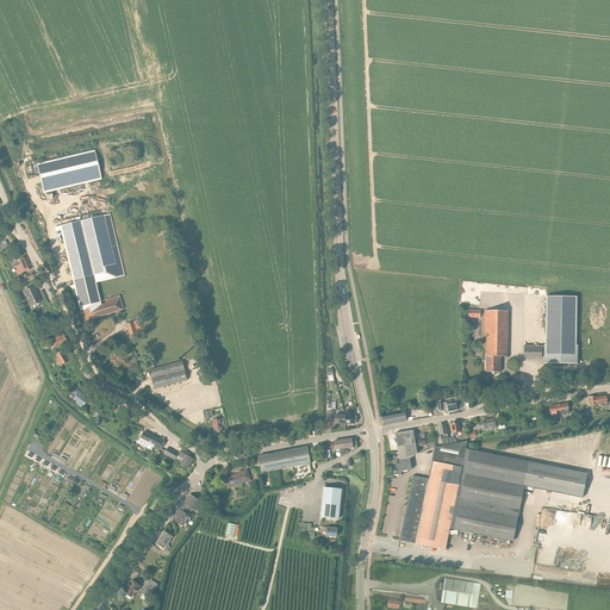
[(88,182),(101,179),(94,150),(36,163),(39,176),(43,193),(88,182)]
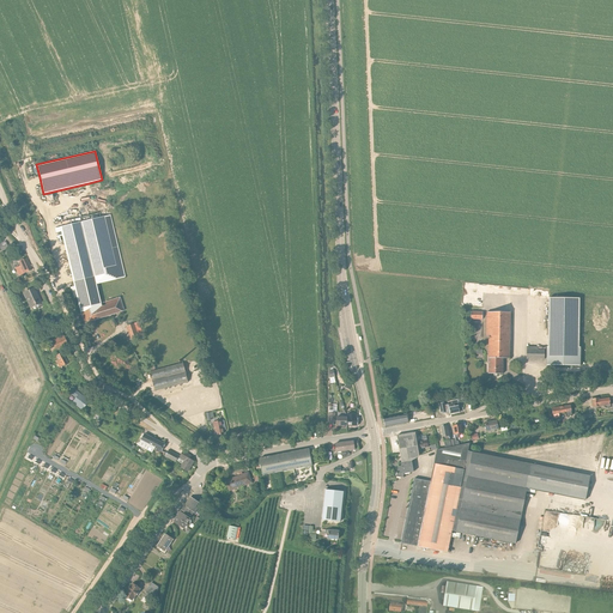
[(109,216),(55,229),(56,234),(61,232),(74,286),(70,287),(72,299),(77,298),(80,313),(85,325),(123,313),(120,298),(104,302),(105,305),(102,307),(96,285),(126,278),(110,216),(109,216)]
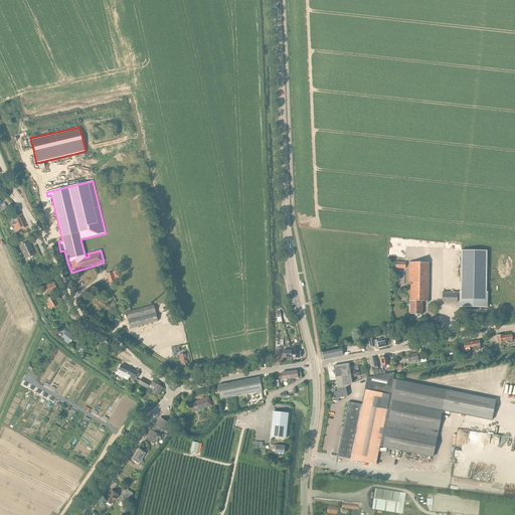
[(15,231),(19,230),(26,227),(22,217),(15,220),(17,224),(13,226),(15,231)]
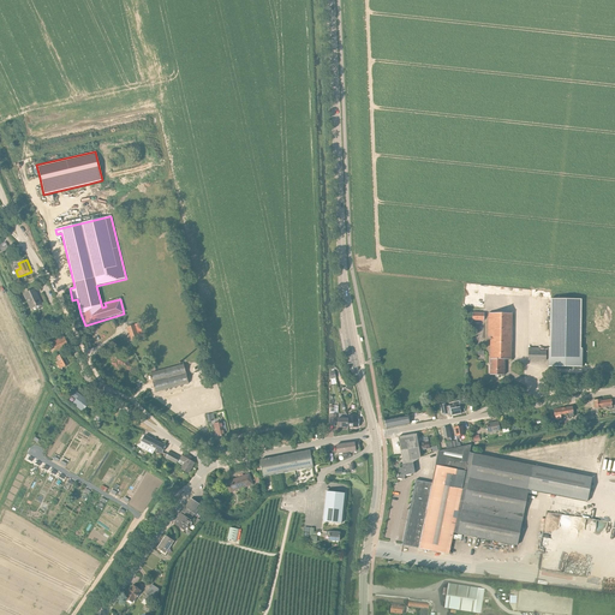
[(34,290),(23,294),(30,309),(35,306),(37,309),(39,310),(41,309),(41,308),(40,304),(41,304),(34,290)]
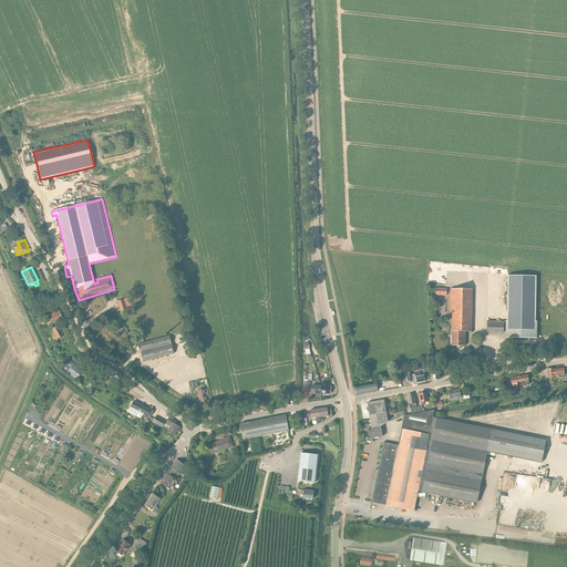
[(505,321),(505,338),(536,338),(537,321),(536,321),(536,277),(507,276),(507,321),(505,321)]
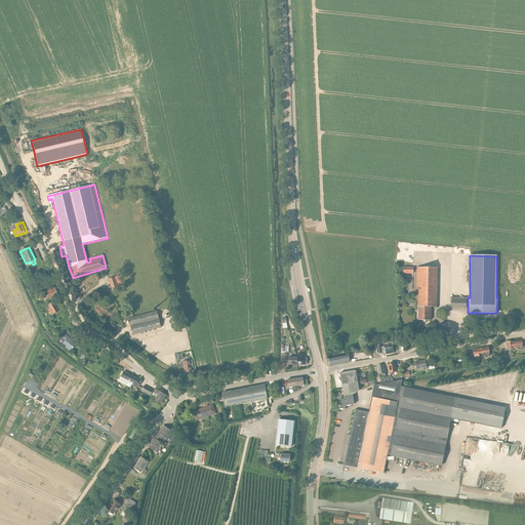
[(437,308),(437,268),(417,268),(416,288),(419,288),(418,321),(431,321),(431,307),(437,308)]
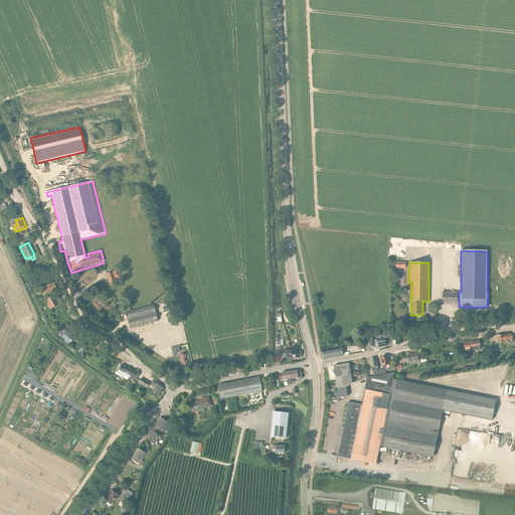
[(113,272),(107,274),(111,286),(117,284),(113,272)]
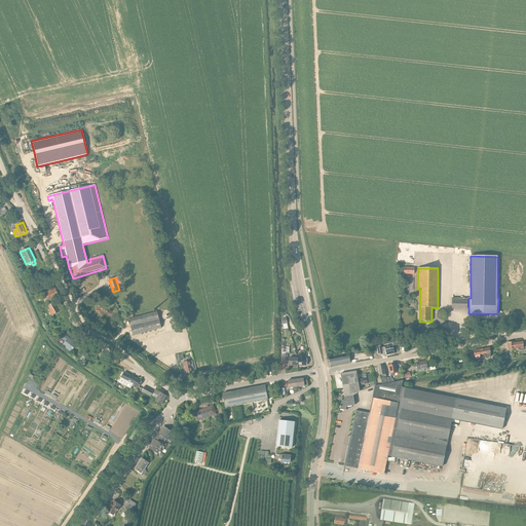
[(54,288),(40,295),(44,303),(51,299),(59,296),(54,288)]
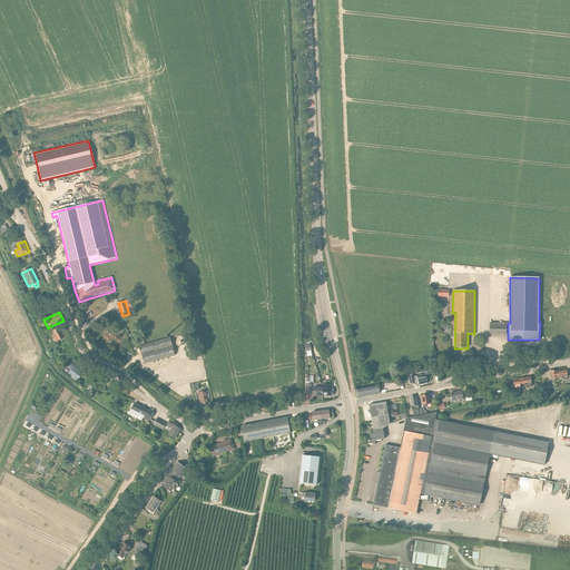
[(505,334),(507,323),(490,323),(489,334),(505,334)]
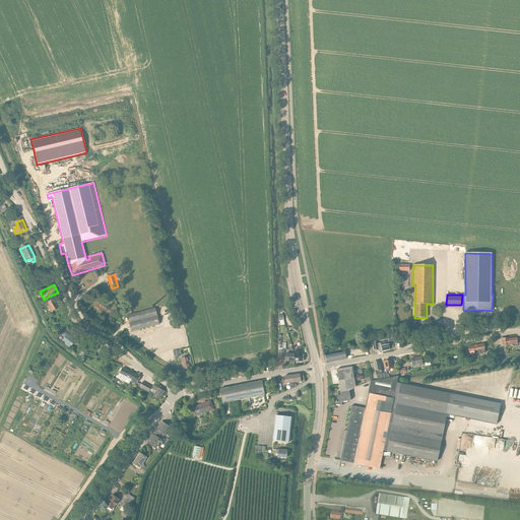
[(53,299),(47,302),(49,306),(47,306),(50,312),(52,311),(57,309),(53,299)]
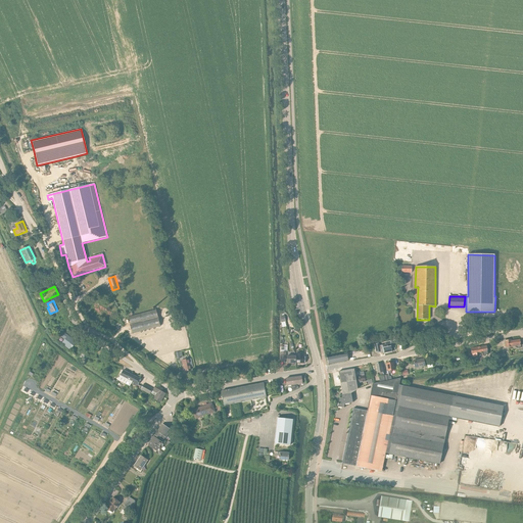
[(132,333),(160,326),(158,317),(156,310),(128,317),(132,333)]
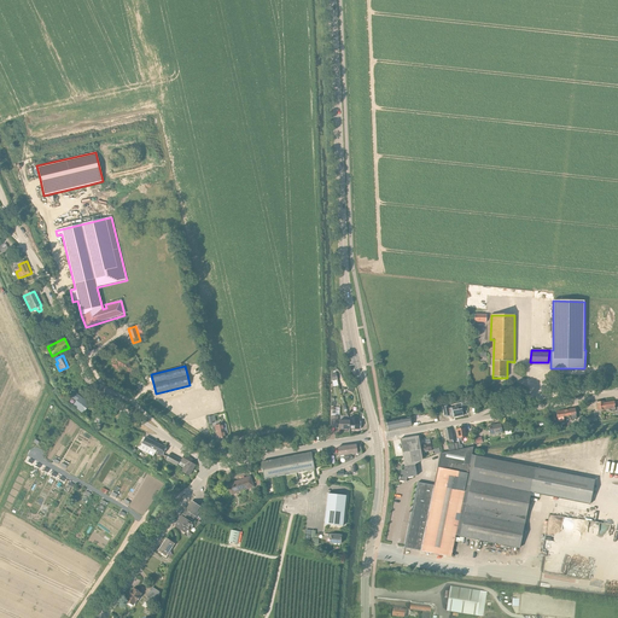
[(71,396),(71,397),(76,401),(73,406),(82,414),(86,409),(89,404),(75,392),(74,394),(71,396)]
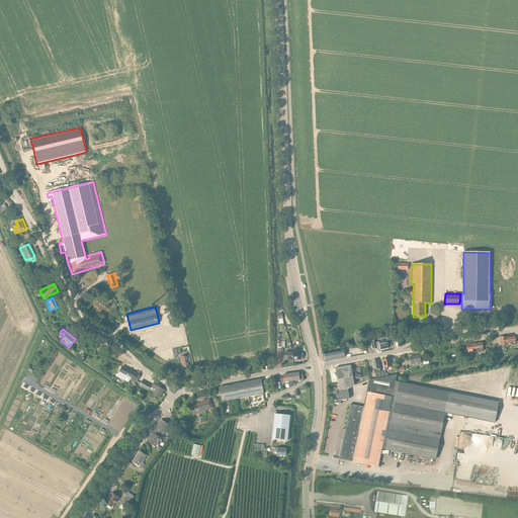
[(501,344),(507,343),(511,342),(512,344),(515,344),(514,343),(516,343),(515,336),(506,338),(506,336),(500,337),(501,344)]
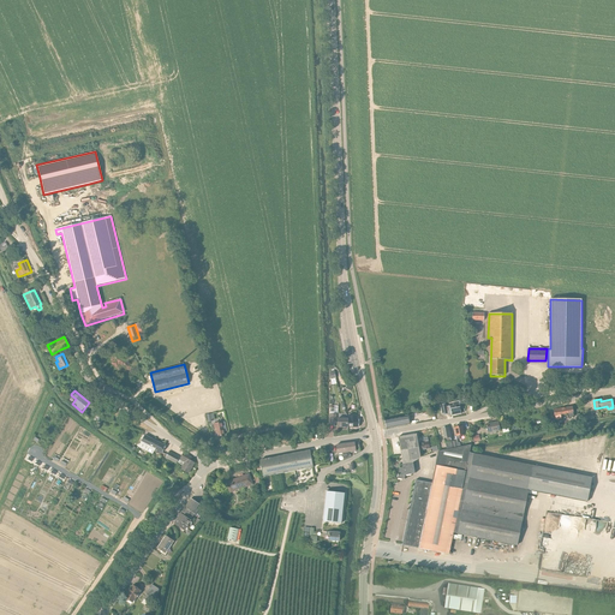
[(446,404),(441,405),(442,416),(452,415),(452,416),(461,413),(464,412),(464,407),(460,407),(457,408),(455,405),(446,406),(446,404)]
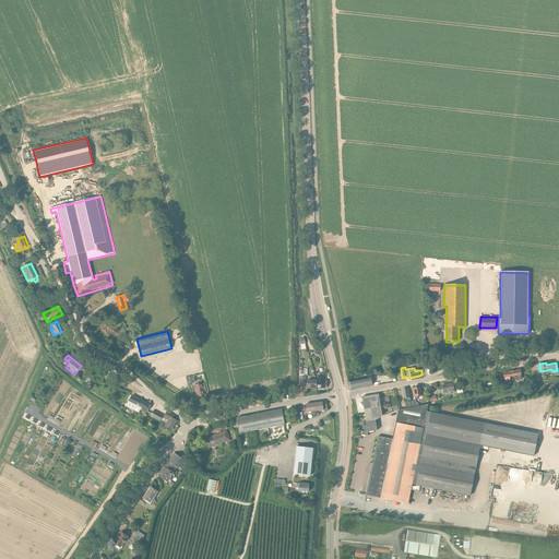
[(97,378),(100,373),(95,369),(92,375),(90,372),(84,381),(91,385),(97,378)]
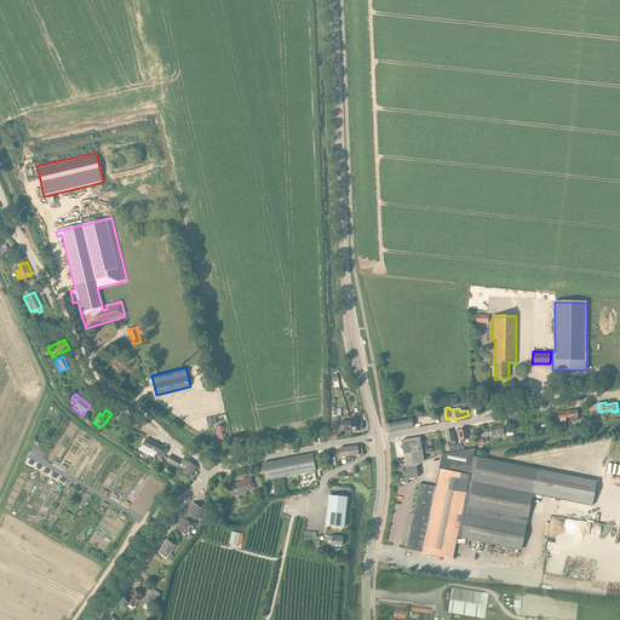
[(577,409),(558,412),(560,423),(566,422),(566,418),(572,417),(572,420),(578,419),(577,409)]
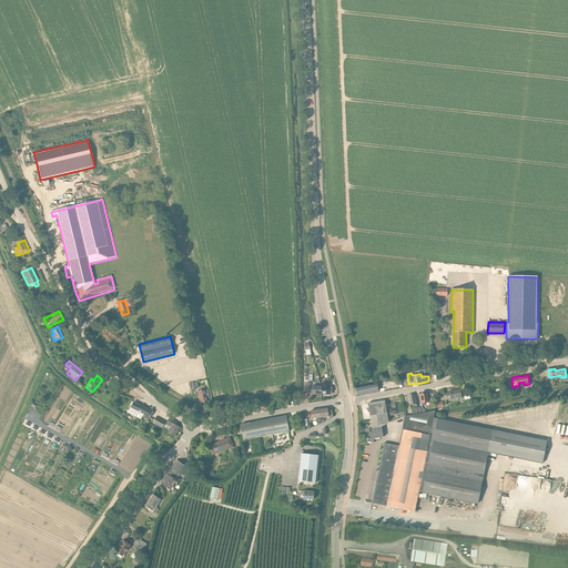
[(322,387),(322,394),(331,394),(331,387),(331,384),(328,384),(326,384),(322,384),(322,386),(322,387)]
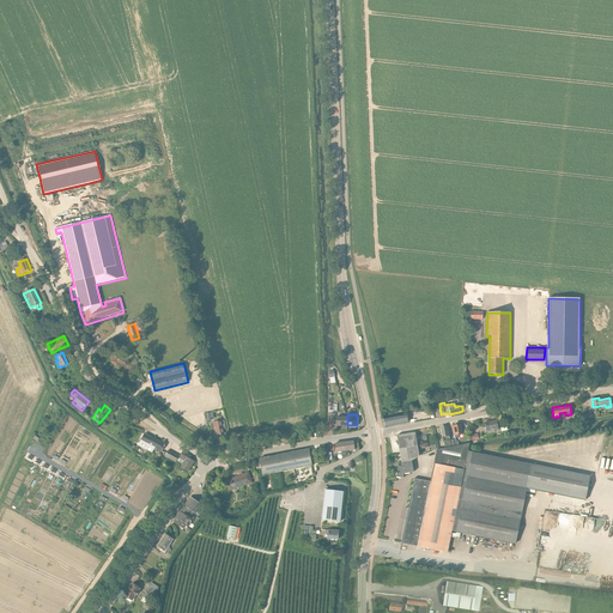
[(407,414),(383,419),(384,428),(408,423),(407,414)]
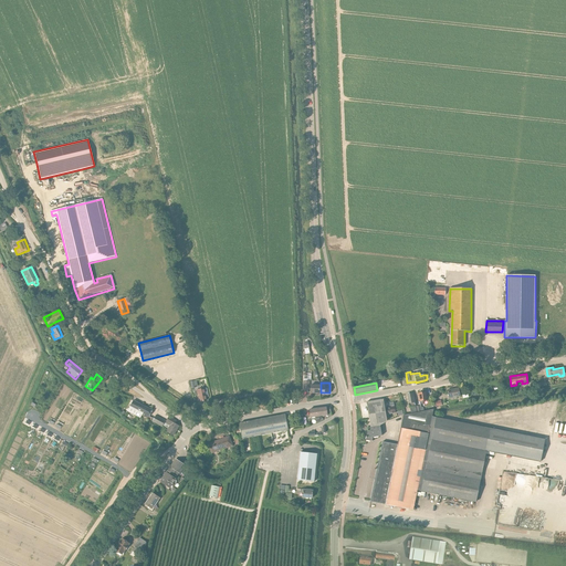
[(209,396),(207,388),(205,388),(197,389),(198,398),(200,397),(201,402),(207,401),(206,397),(209,396)]
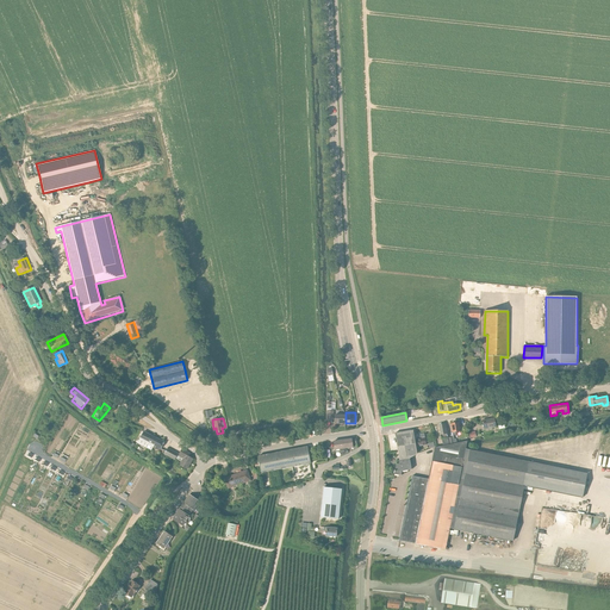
[(484,429),(496,427),(493,418),(483,419),(484,429)]
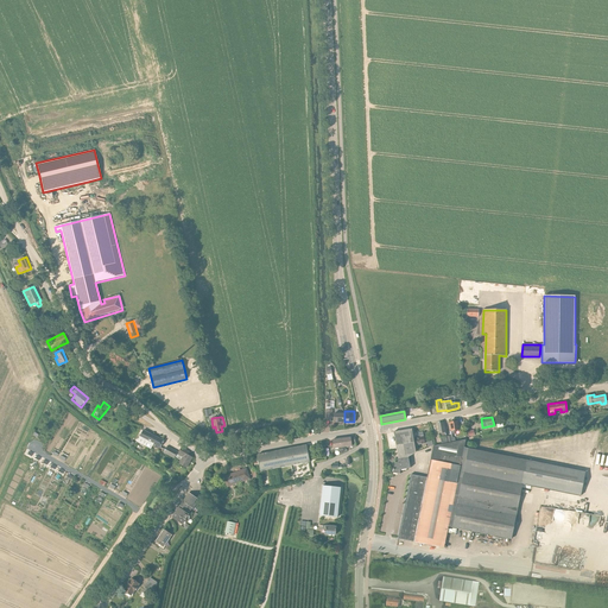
[(451,442),(453,442),(455,441),(455,437),(453,437),(453,436),(453,435),(455,434),(455,430),(458,430),(457,420),(449,422),(450,431),(449,431),(450,436),(448,437),(448,439),(449,443),(451,442)]
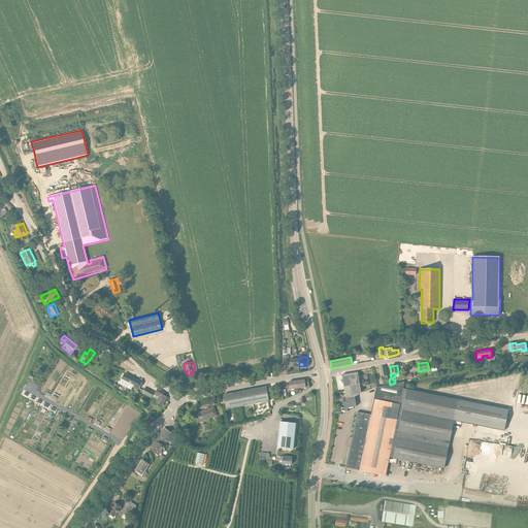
[(386,367),(380,368),(384,386),(390,385),(389,382),(389,380),(388,380),(386,367)]
